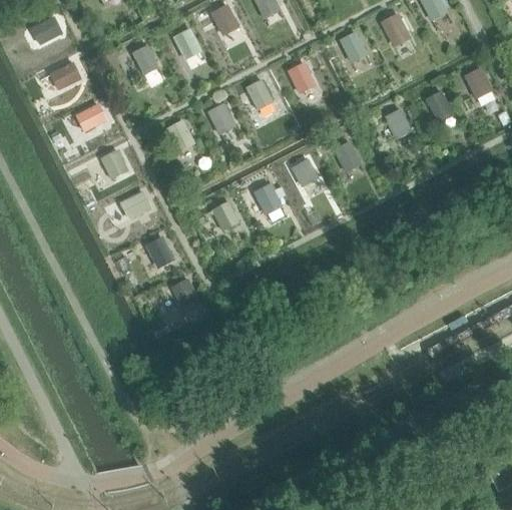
[(254,0),(264,16),(278,8),(273,0),(254,0)]
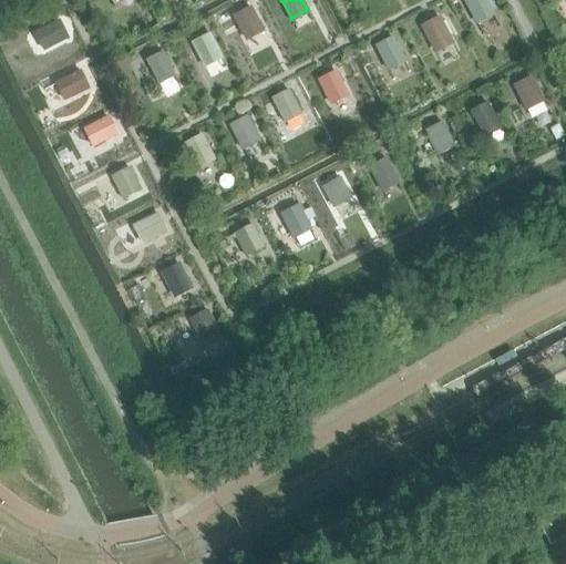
[(464,0),(476,20),(492,11),(485,0),(464,0)]
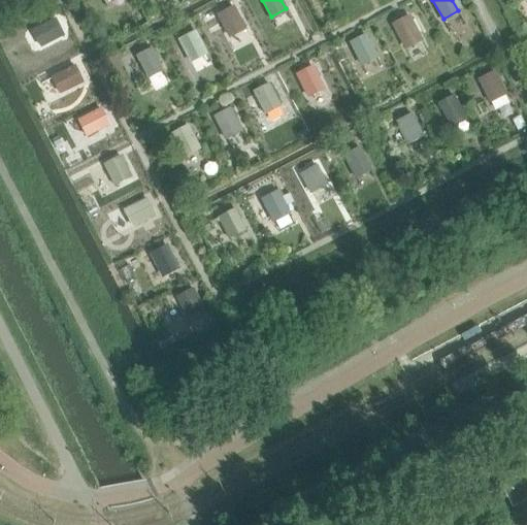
[(232,5),(218,12),(229,34),(243,27),(232,5)]
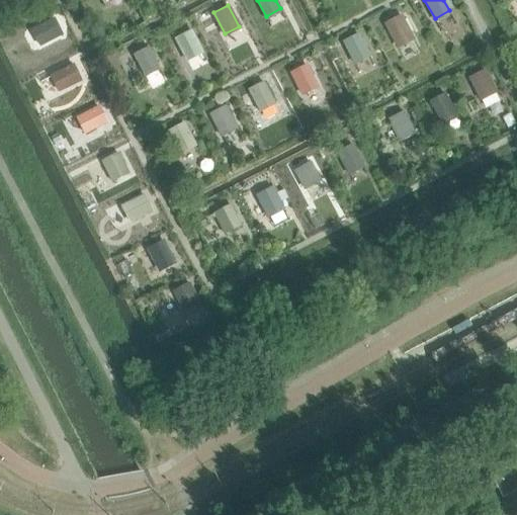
[(400,15),(385,22),(397,44),(411,35),(400,15)]
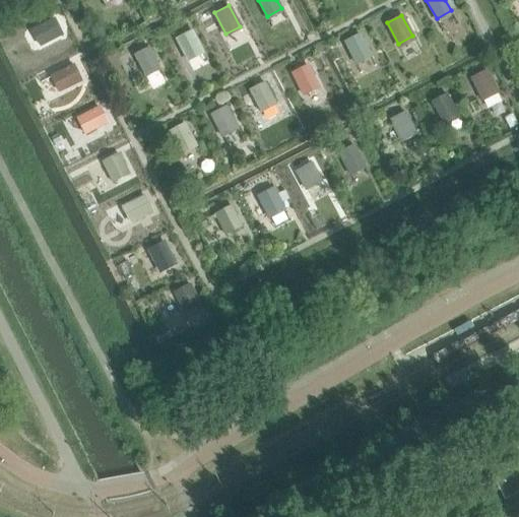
[(54,17),(31,28),(40,43),(61,31),(54,17)]
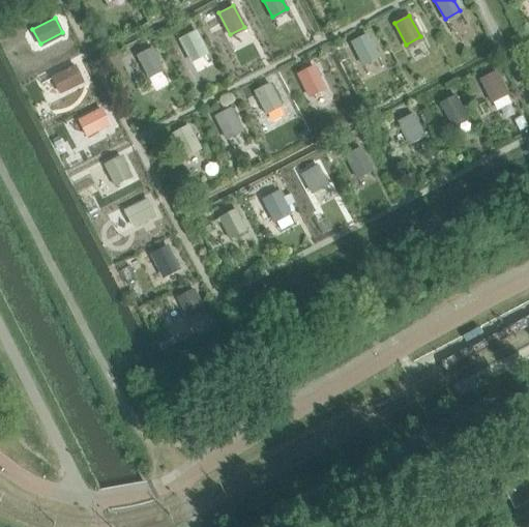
[(194,30),(179,38),(190,59),(205,52),(194,30)]
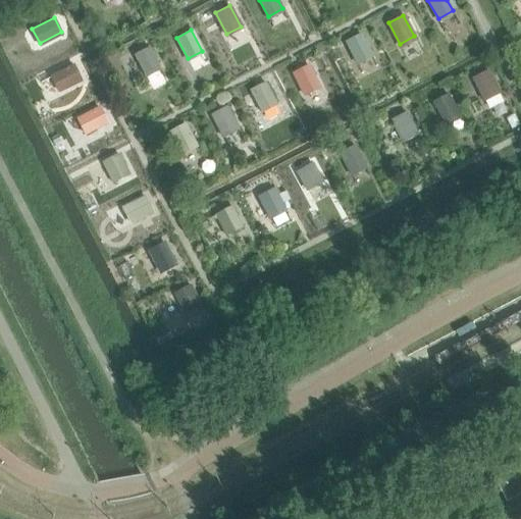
[(360,33),(346,40),(353,54),(357,60),(371,53),(360,33)]
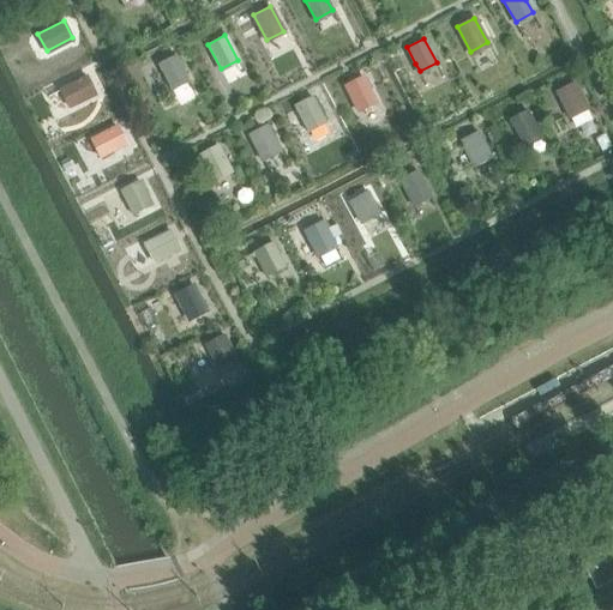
[(174,55),(157,62),(172,89),(188,79),(174,55)]
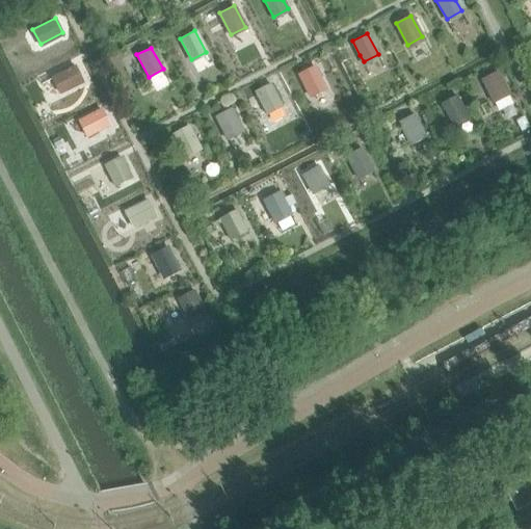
[(314,64),(299,72),(311,94),(324,86),(314,64)]
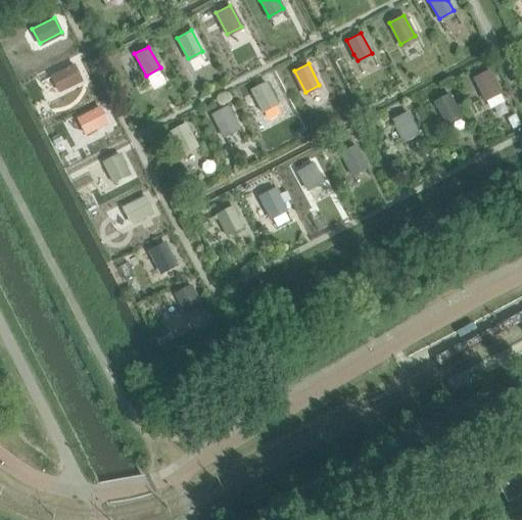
[(74,64),(51,75),(59,90),(81,80),(74,64)]
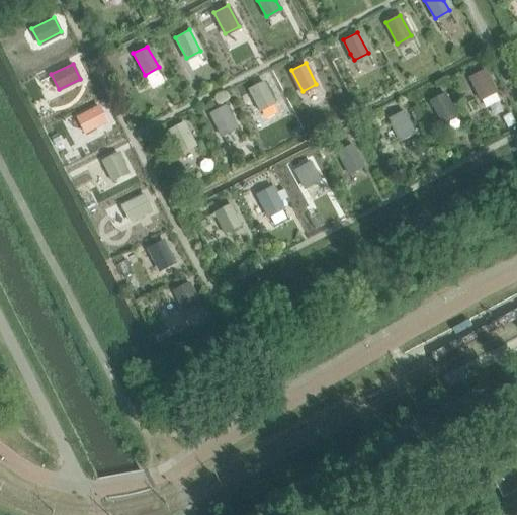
[(484,68),(469,75),(481,96),(495,89),(484,68)]
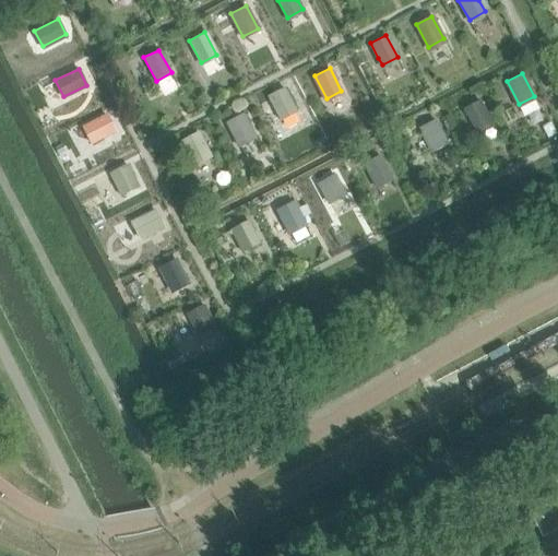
[(283,87),(268,94),(280,118),(295,110),(283,87)]
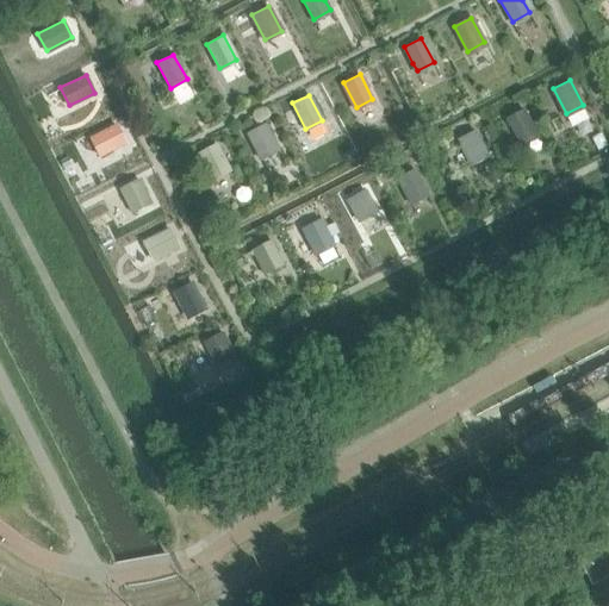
[(524,110),(508,117),(520,143),(538,135),(524,110)]
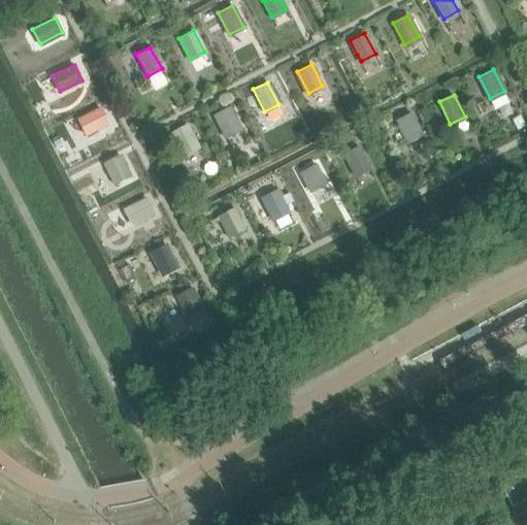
[(229,107),(215,115),(226,136),(239,129),(229,107)]
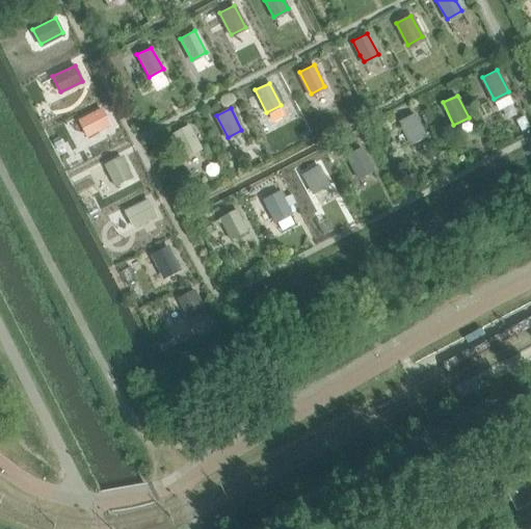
[(101,109),(78,121),(85,135),(108,123),(101,109)]
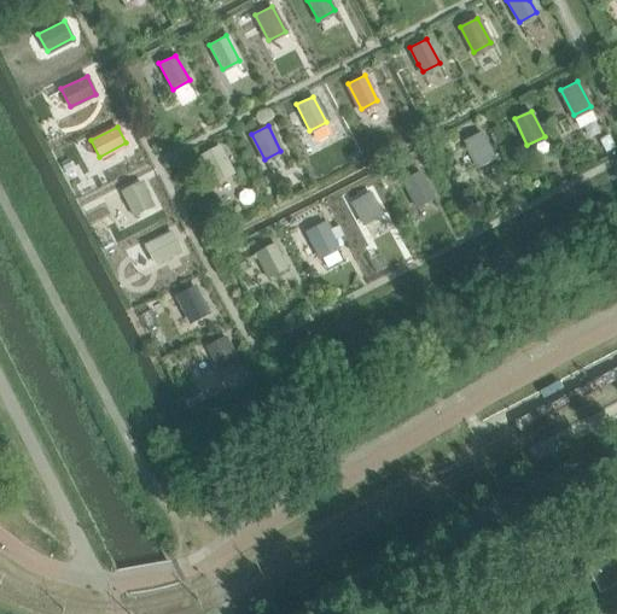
[(481,130),(463,139),(477,164),(493,156),(481,130)]
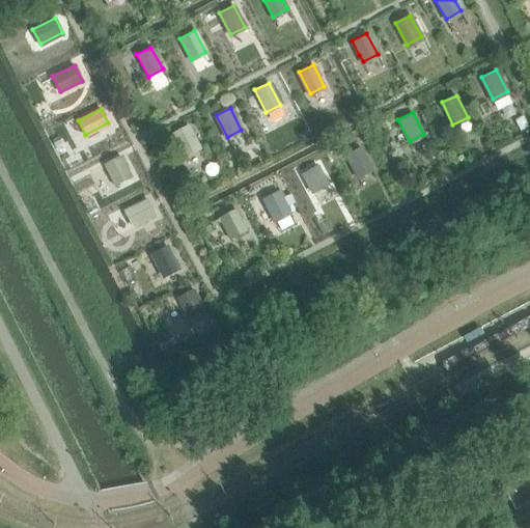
[(188,126),(172,133),(184,155),(199,147),(188,126)]
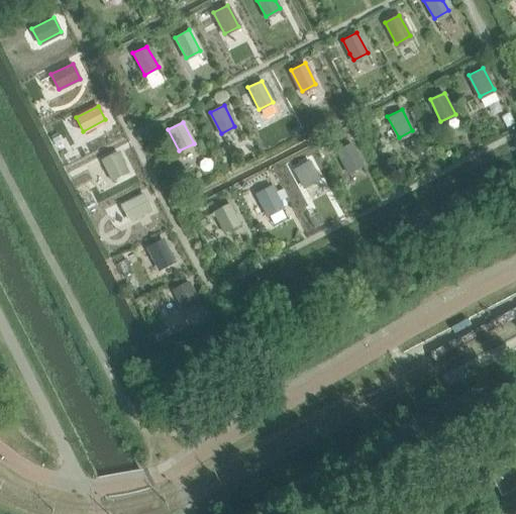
[(351,143),(336,150),(348,172),(362,165),(351,143)]
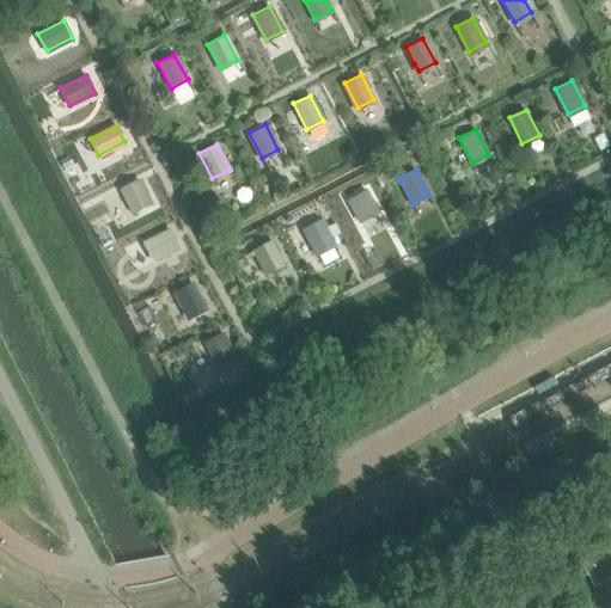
[(139,179),(120,189),(132,212),(151,202),(139,179)]
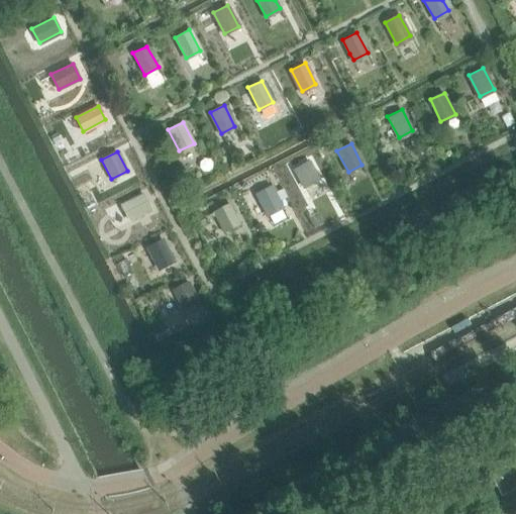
[(308,161),(294,168),(304,186),(317,178),(308,161)]
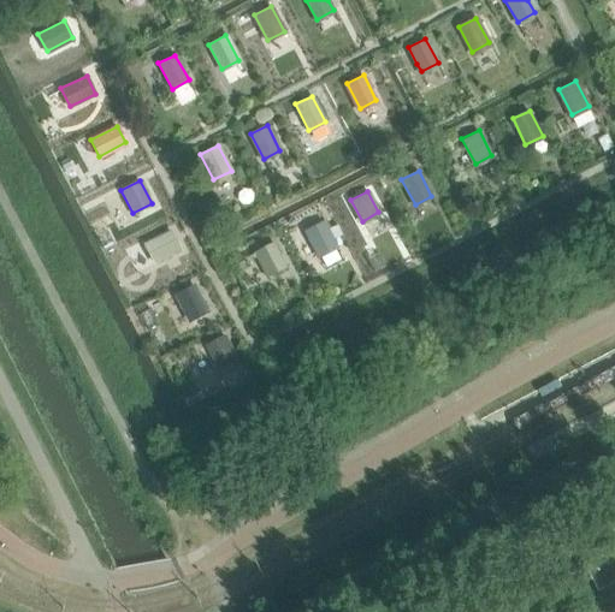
[(323,221),(305,230),(319,255),(336,247),(323,221)]
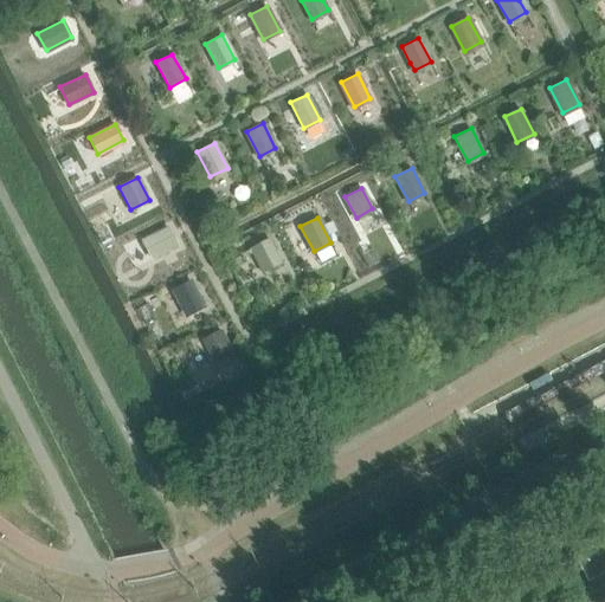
[(167,227),(142,240),(150,257),(175,244),(167,227)]
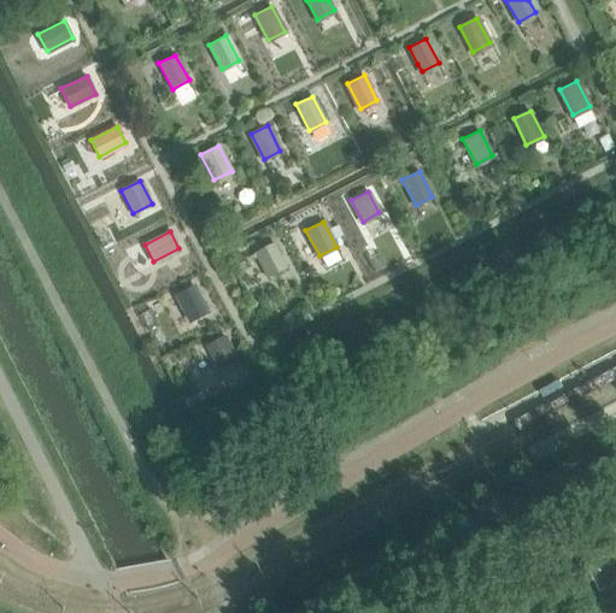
[(273,243),(253,253),(267,276),(285,266),(273,243)]
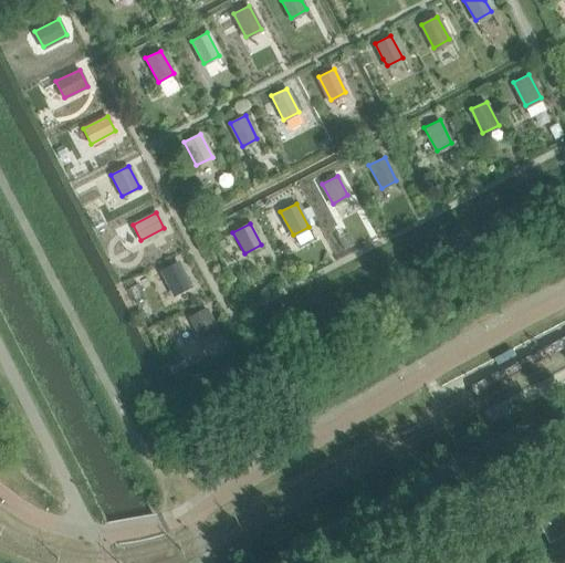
[(177,262),(160,270),(174,293),(189,285),(177,262)]
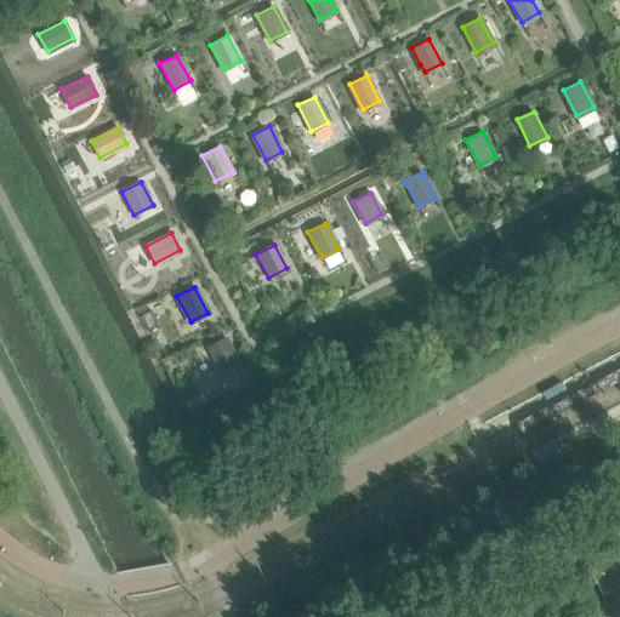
[(226,338),(208,348),(220,371),(237,361),(226,338)]
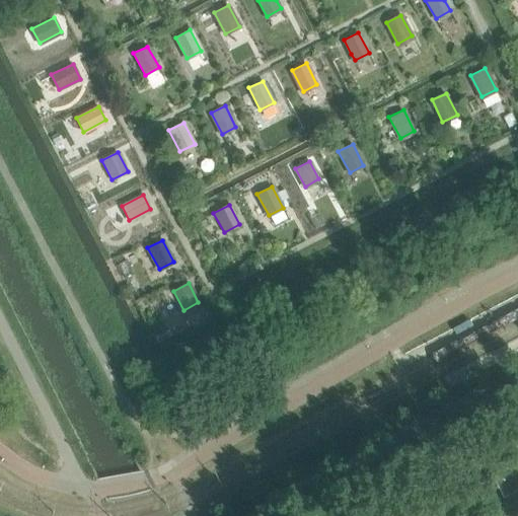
[(506,496),(517,489),(517,446),(493,460),(489,462),(506,496)]
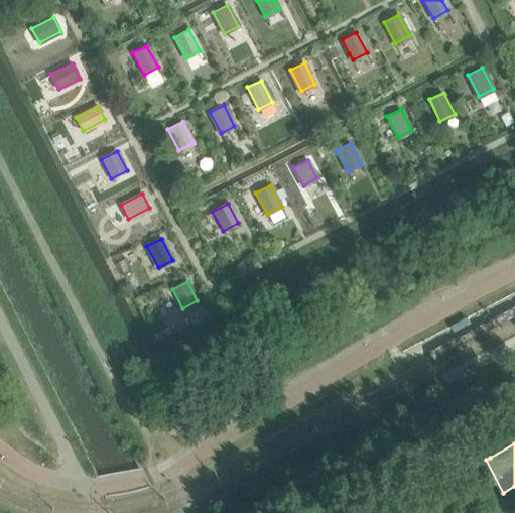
All buildings are outlined.
